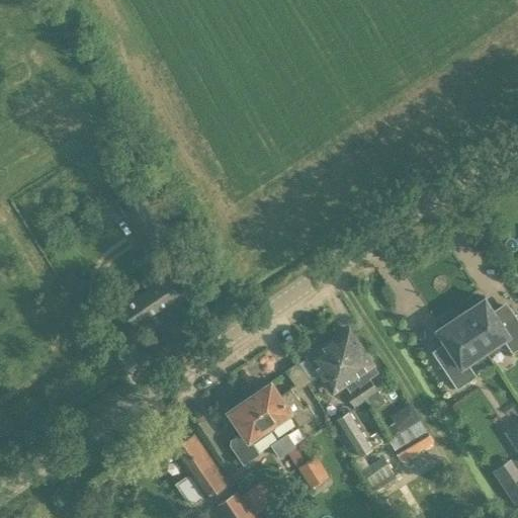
[(173,260),(185,278),(174,286),(167,276),(160,280),(154,270),(140,279),(147,289),(122,307),(135,325),(177,295),(179,299),(203,283),(183,254),(173,260)]
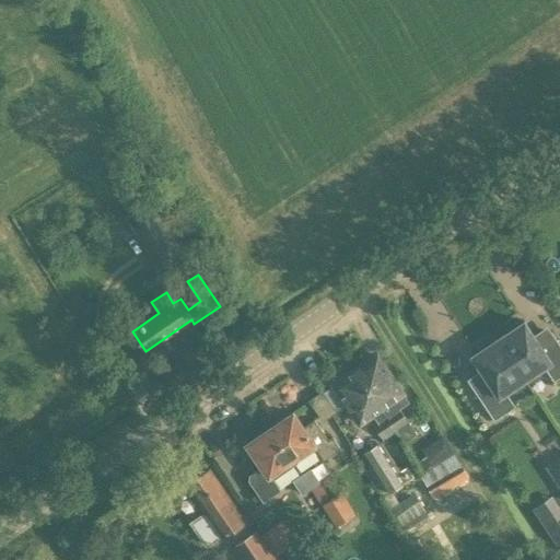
[(497,338),(524,380),(544,366),(552,381),(559,375),(559,346),(550,333),(536,341),(523,321),(517,325),(516,323),(513,322),(502,329),(501,333),(503,334),(497,338)]
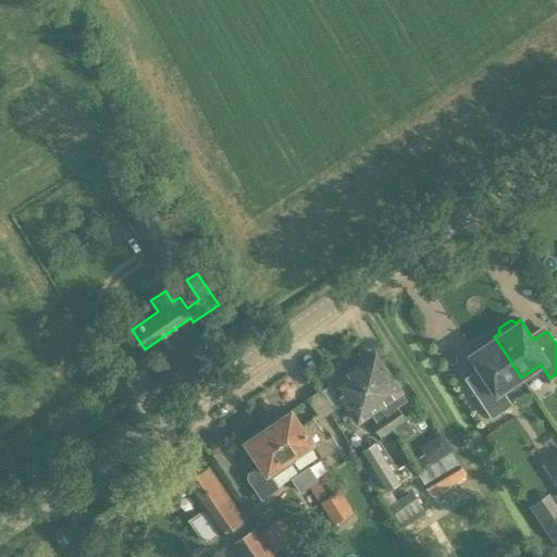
[(502,391),(521,378),(494,336),(489,341),(487,338),(484,337),(473,345),(472,348),(474,349),(468,354),(481,374),(468,383),(491,418),(511,404),(502,391)]
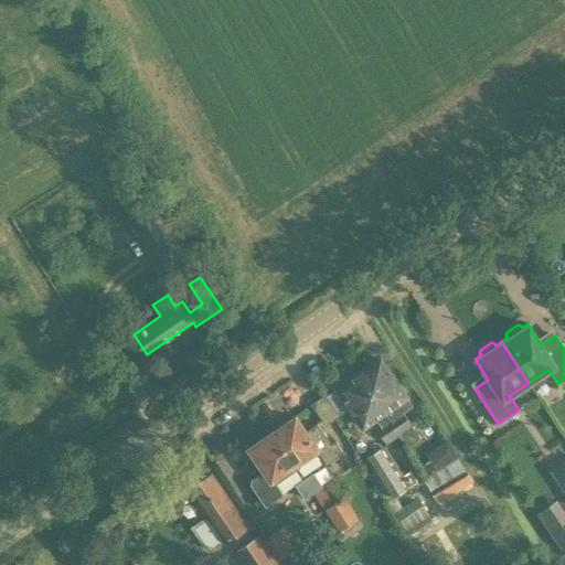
[(380,359),(360,372),(400,434),(412,426),(402,412),(412,405),(406,397),(380,359)]
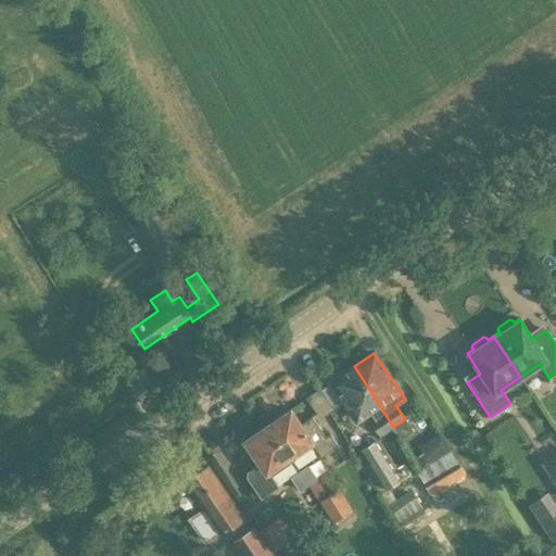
[(354,366),(330,382),(344,403),(356,421),(366,415),(371,411),(375,417),(370,421),(380,437),(392,428),(393,427),(354,366)]
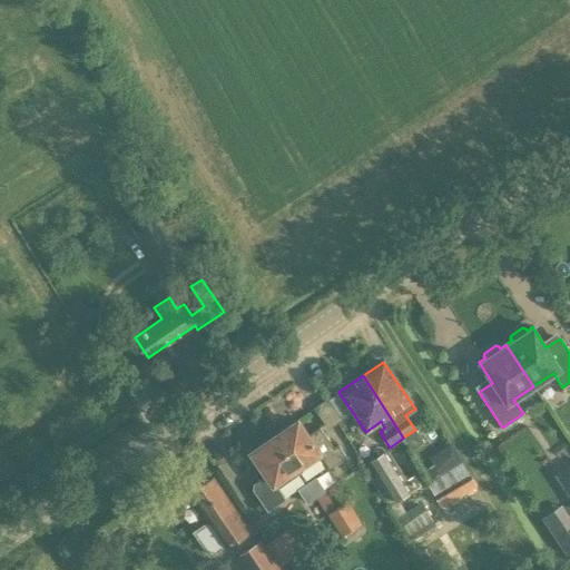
[(340,415),(327,397),(313,408),(328,430),(340,422),(336,418),(340,415)]
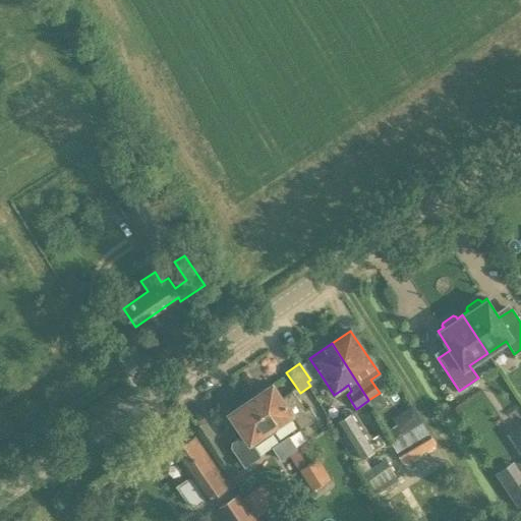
[(254,393),(251,396),(274,429),(274,430),(295,416),(302,427),(316,418),(307,406),(303,408),(292,391),(282,397),(272,382),(269,384),(267,383),(265,382),(254,389),(253,391),(254,393)]
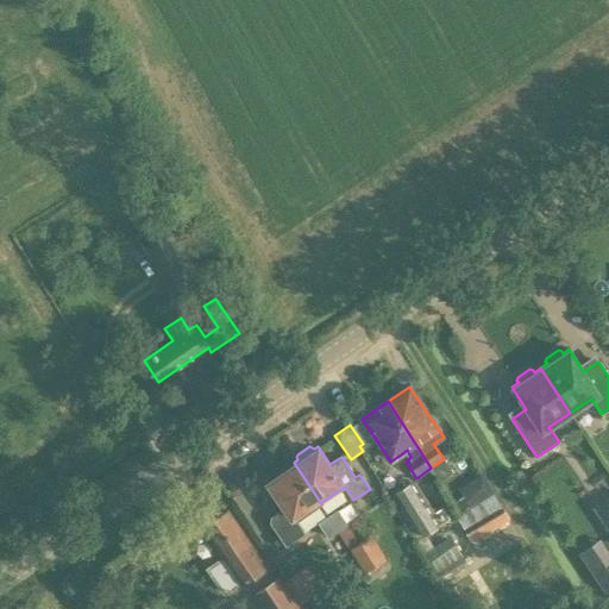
[(431,468),(429,469),(438,481),(452,471),(444,459),(431,468)]
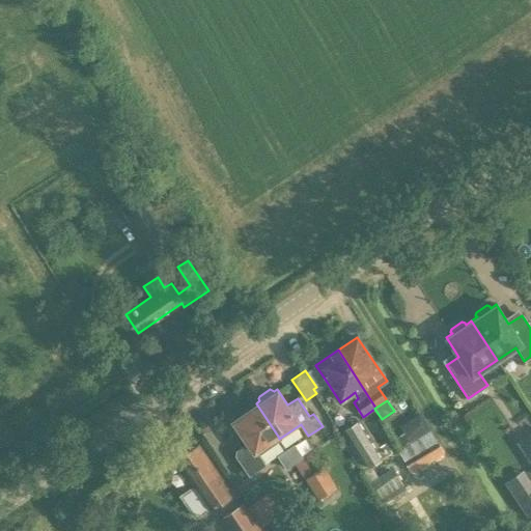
[(258,451),(279,438),(256,403),(253,404),(252,403),(249,402),(239,410),(239,413),(240,414),(235,417),(250,440),(236,448),(235,454),(250,476),(267,465),(258,451)]
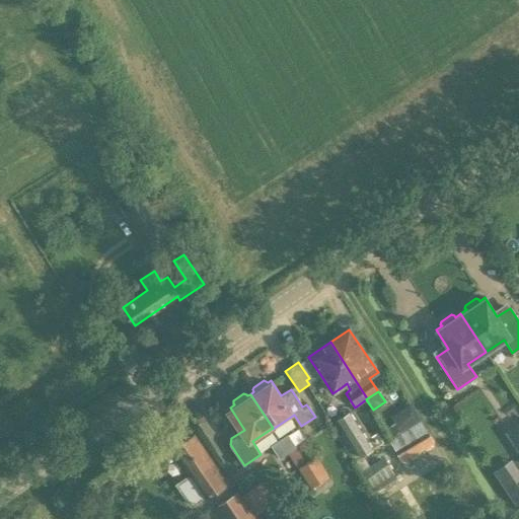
[(361,457),(387,440),(381,430),(367,439),(349,410),(337,418),(361,457)]
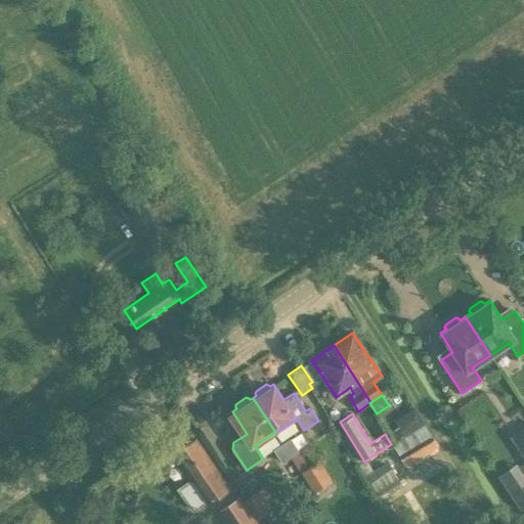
[(424,426),(394,444),(407,465),(437,447),(424,426)]
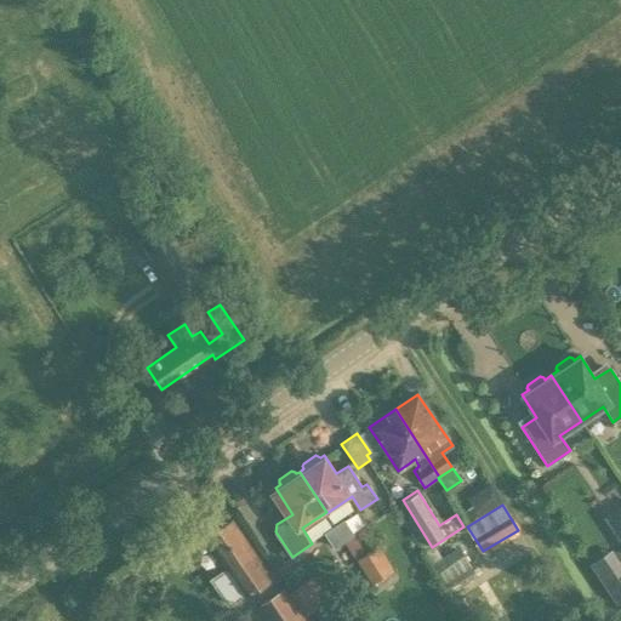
[(472,508),(462,514),(467,522),(477,516),(472,508)]
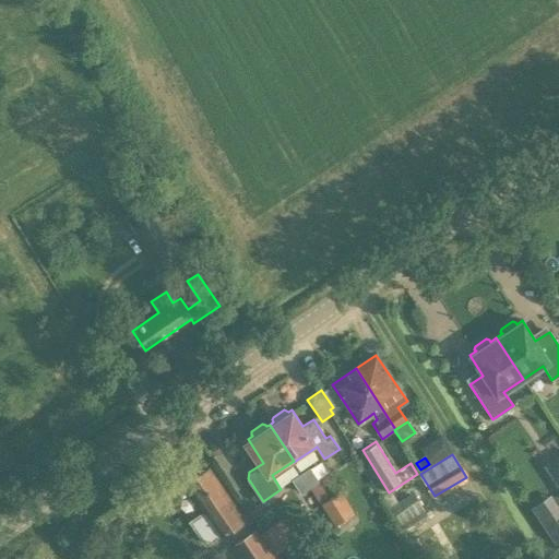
[(558,458),(547,466),(558,485),(558,458)]
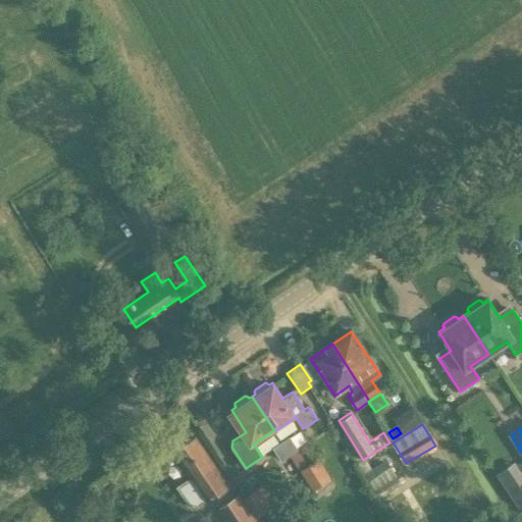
[(228,485),(213,464),(195,436),(173,452),(192,478),(177,488),(193,510),(228,485)]
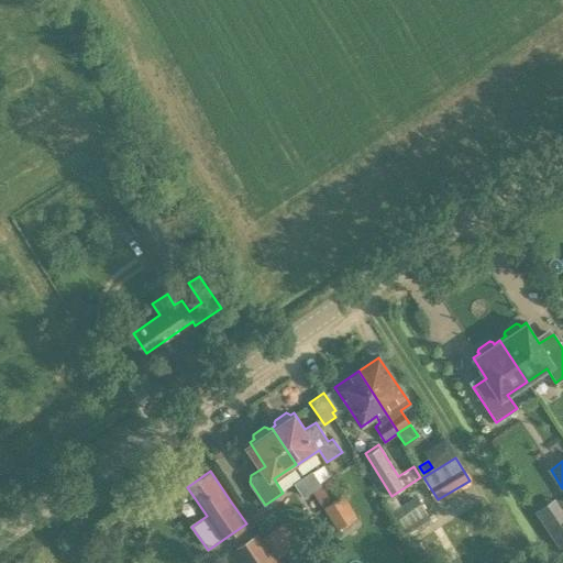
[(302,477),(294,483),(304,497),(311,490),(302,477)]
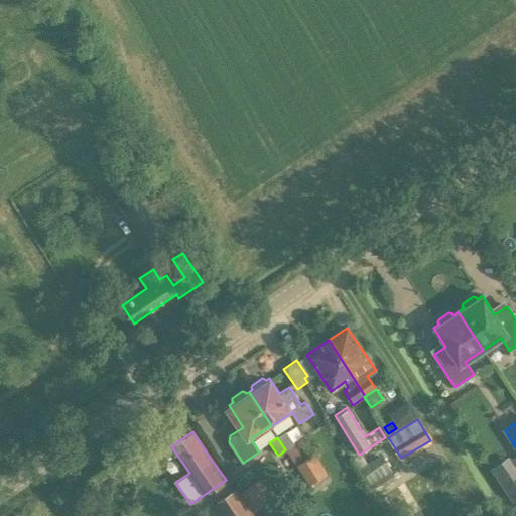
[(304,459),(296,464),(311,487),(319,481),(304,459)]
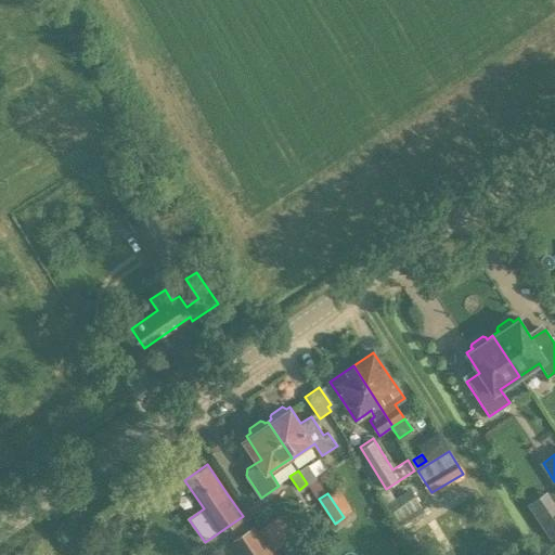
[(554,513),(540,524),(549,539),(554,534),(554,513)]
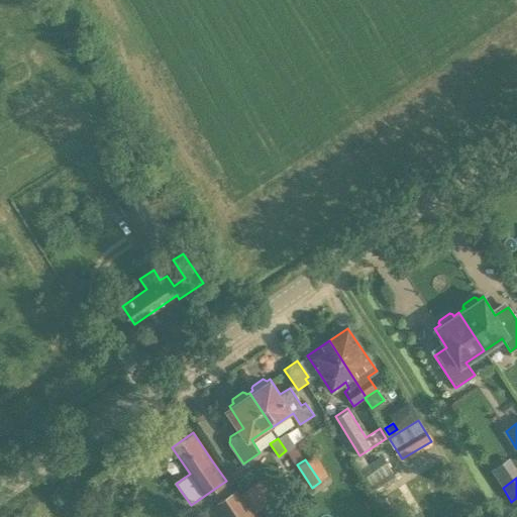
[(253,485),(241,494),(254,512),(267,504),(253,485)]
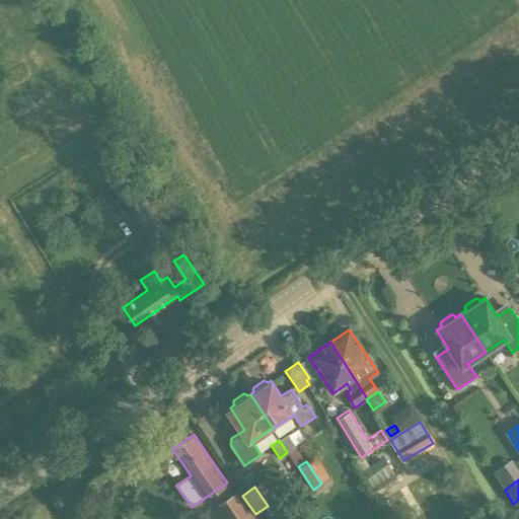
[(254,518),(237,492),(216,506),(224,518),(254,518)]
